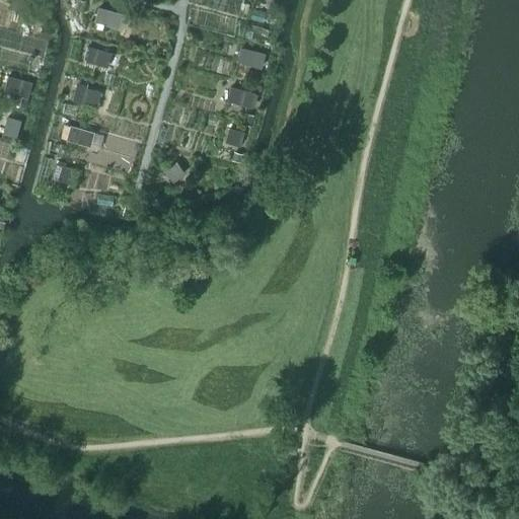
[(94,22),(117,28),(121,15),(98,8),(94,22)]
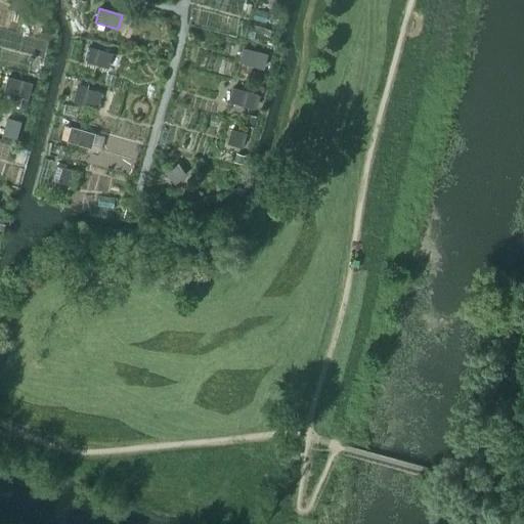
[(84,61),(107,69),(112,54),(88,47),(84,61)]
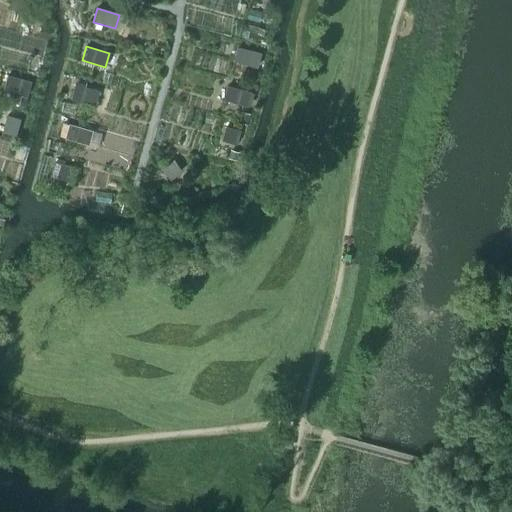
[(234,61),(256,67),(260,54),(237,48),(234,61)]
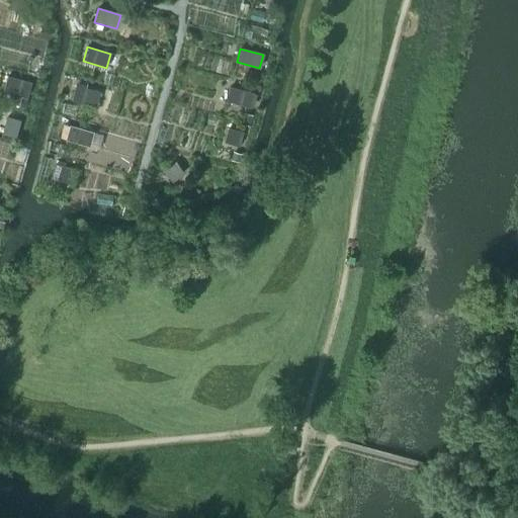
[(3,91),(27,97),(30,83),(7,77),(3,91)]
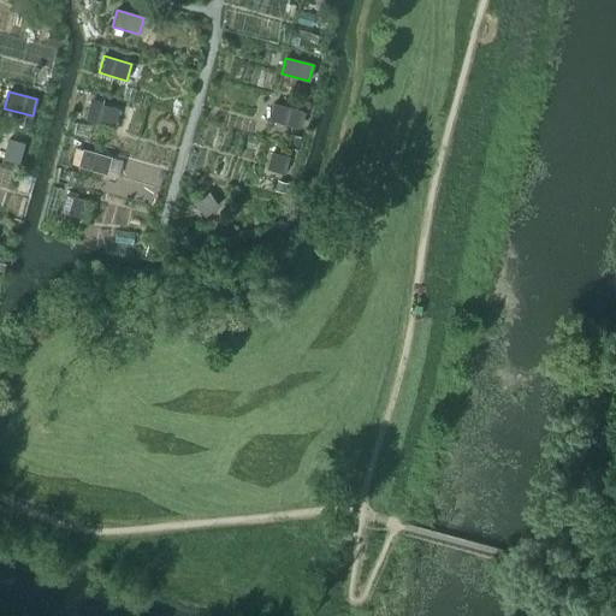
[(86,118),(113,126),(118,110),(90,102),(86,118)]
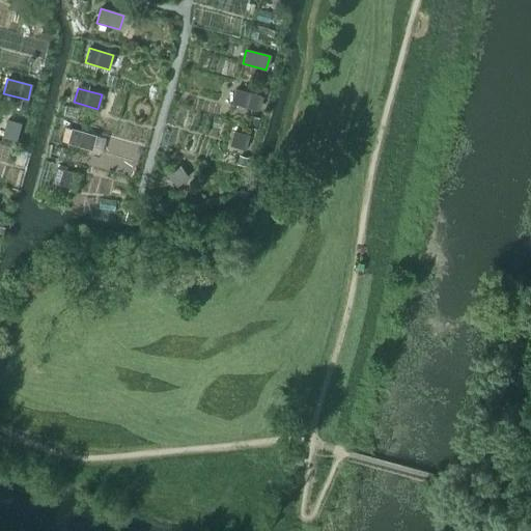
[(232,104),(255,110),(259,96),(235,89),(232,104)]
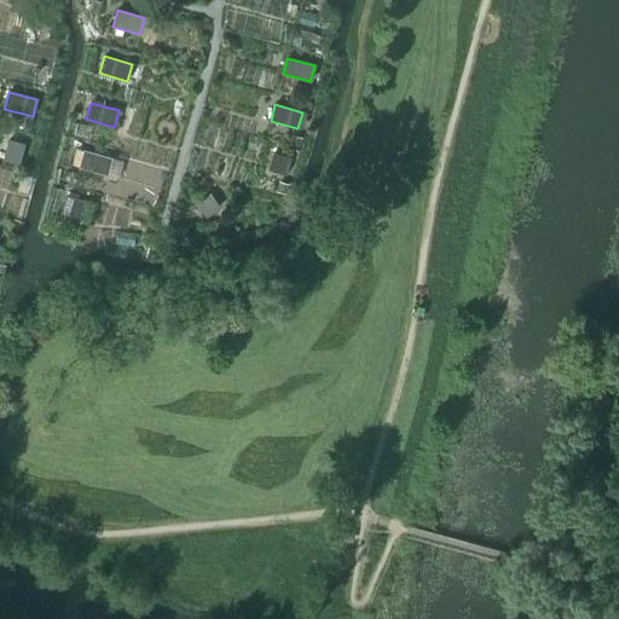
[(293,137),(290,145),(299,148),(301,139),(293,137)]
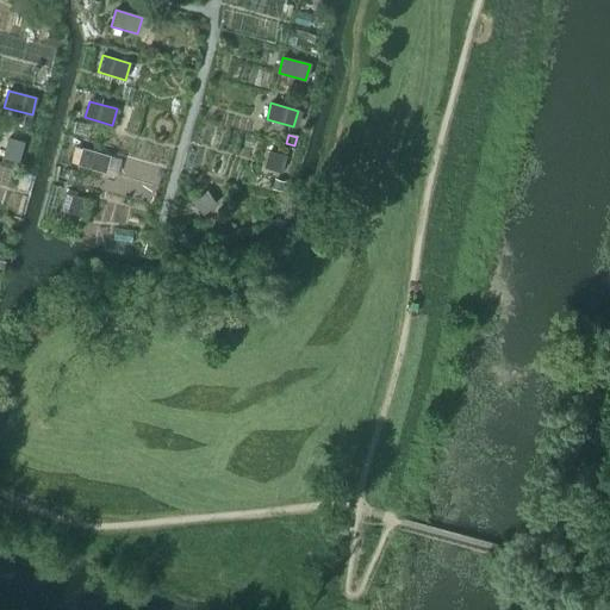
[(4,157),(18,162),(24,142),(8,138),(4,157)]
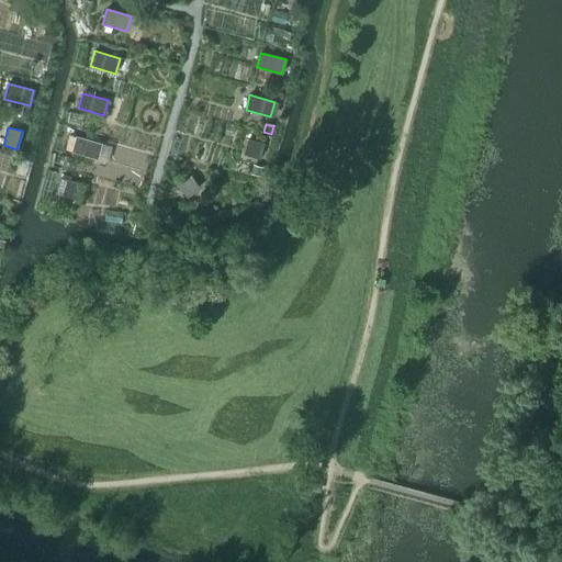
[(71,152),(92,158),(97,143),(75,137),(71,152)]
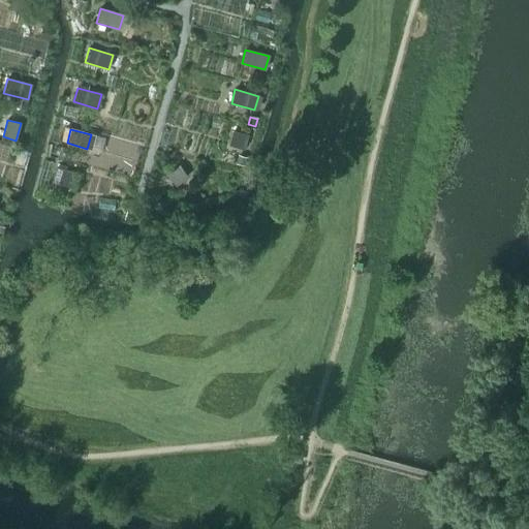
[(229,145),(243,149),(247,135),(232,131),(229,145)]
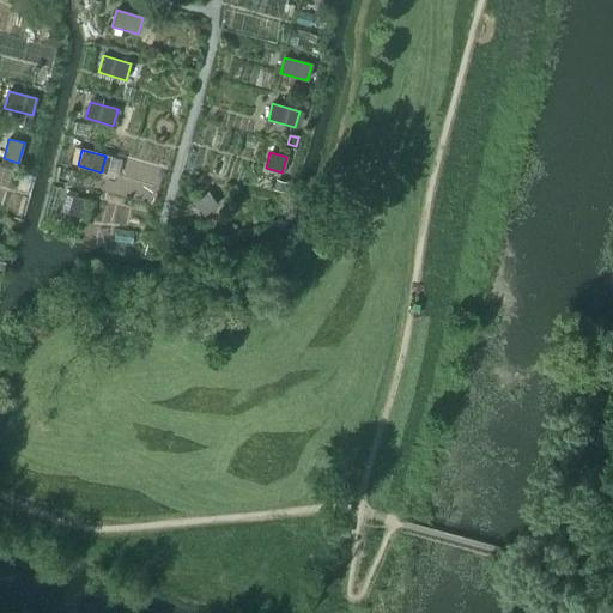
[(277,181),(274,189),(283,192),(285,183),(277,181)]
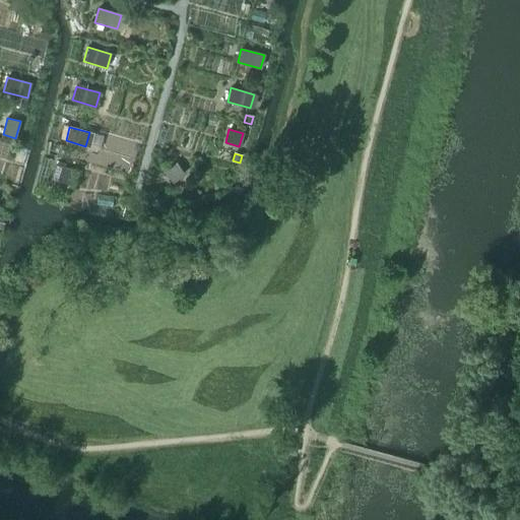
[(164,172),(173,183),(184,174),(175,163),(164,172)]
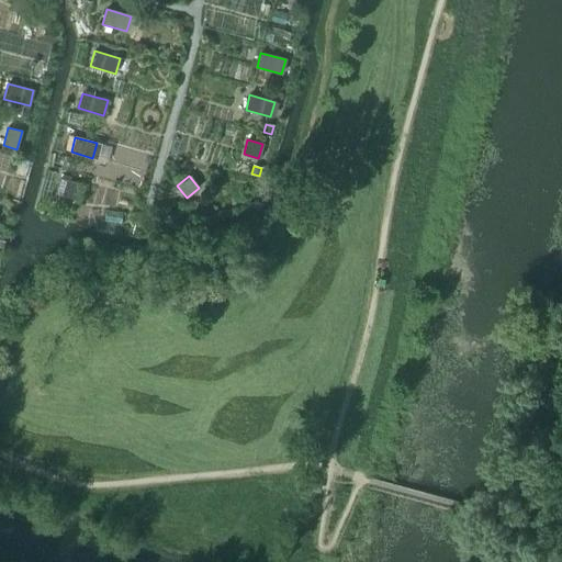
[(56,193),(70,198),(75,182),(60,178),(56,193)]
